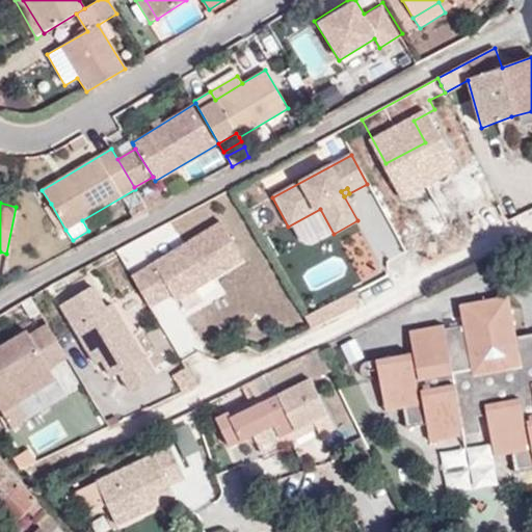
[(59,233),(65,230),(51,204),(45,208),(59,233)]
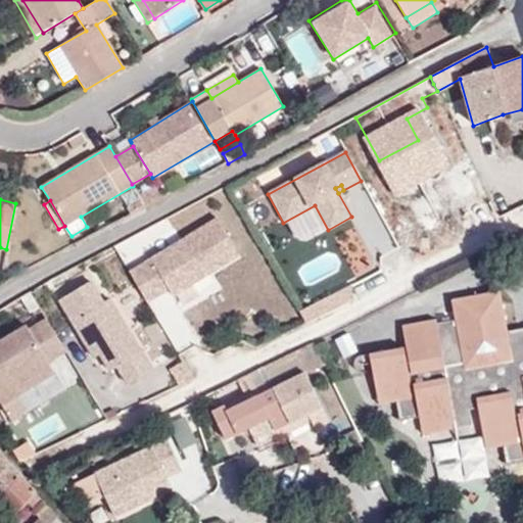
[(460,206),(413,227),(426,257),(472,235),(460,206)]
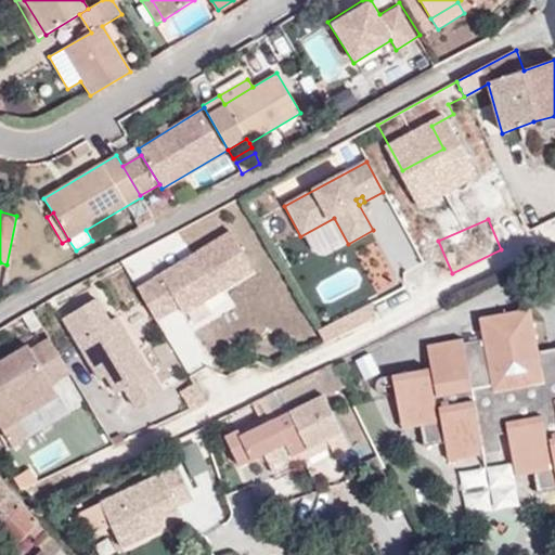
[(231,233),(137,291),(155,321),(178,307),(182,313),(207,299),(203,292),(213,286),(217,293),(254,271),(231,233)]
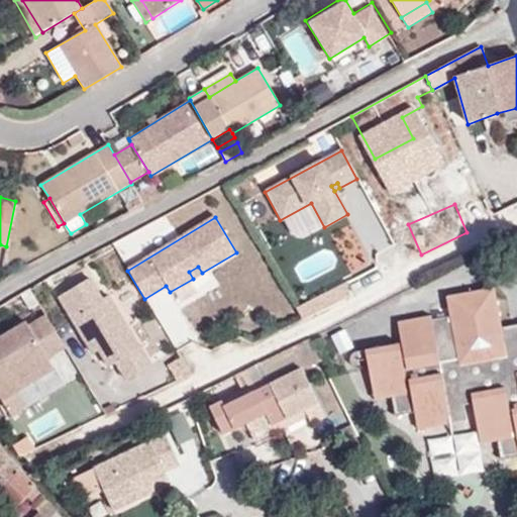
[(189,272),(193,279),(202,273),(198,267),(189,272)]
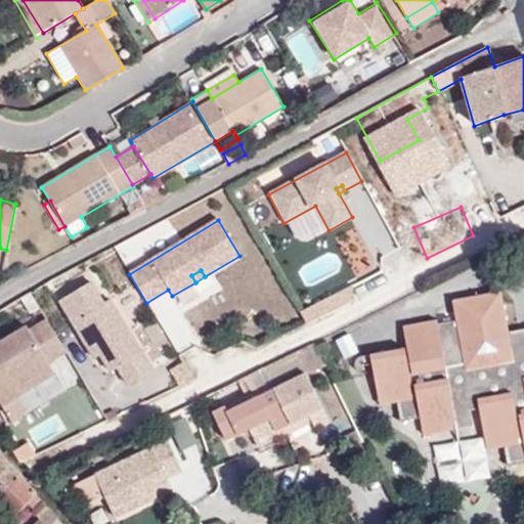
[(103,303),(91,282),(60,302),(89,349),(95,346),(101,355),(112,372),(118,367),(129,385),(154,370),(126,325),(120,330),(103,303)]
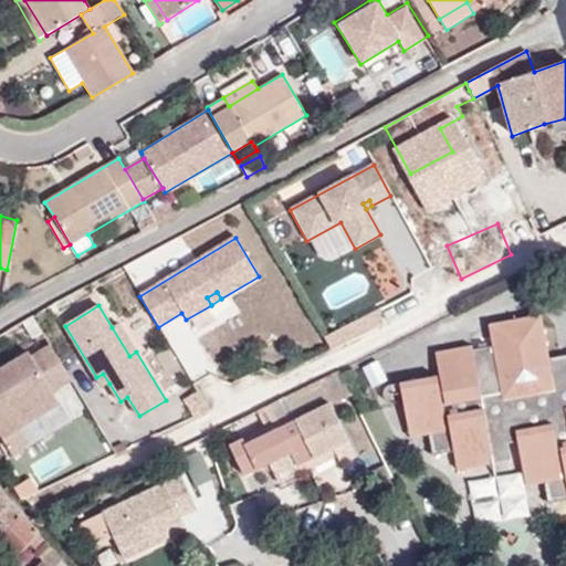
[(565,355),(547,358),(541,314),(488,324),(493,347),(473,350),(472,344),(436,352),(440,375),(400,384),(407,422),(425,436),(430,435),(433,454),(453,451),(454,456),(472,468),(513,460),(509,442),(519,441),(522,470),(540,483),(545,482),(548,503),(565,499),(565,355)]
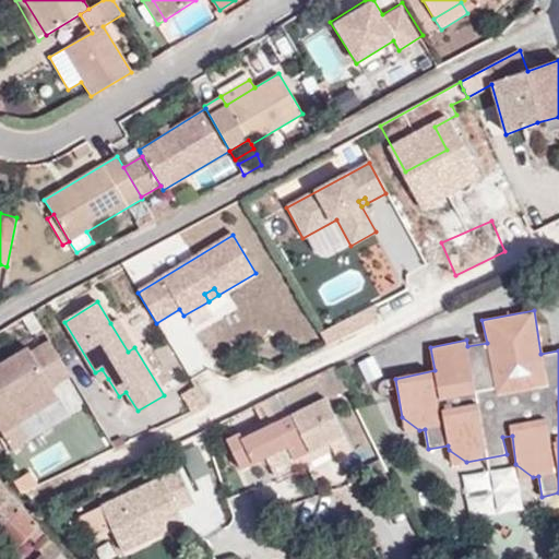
[(128,352),(134,347),(117,320),(110,323),(128,352)]
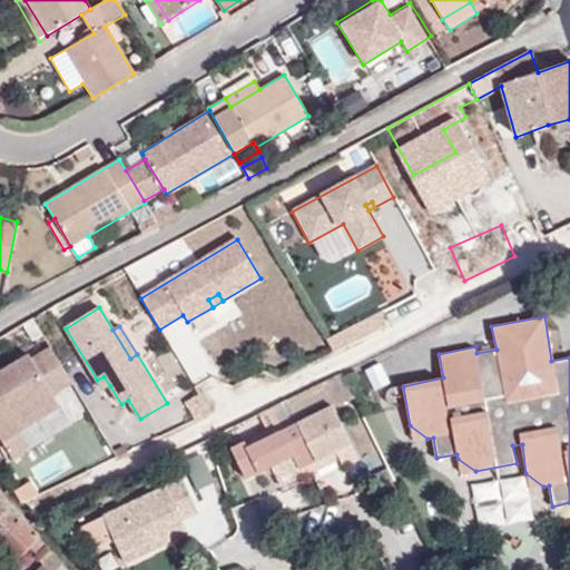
[(51,395),(71,383),(51,350),(31,361),(29,356),(0,372),(0,440),(1,442),(18,432),(59,408),(51,395)]
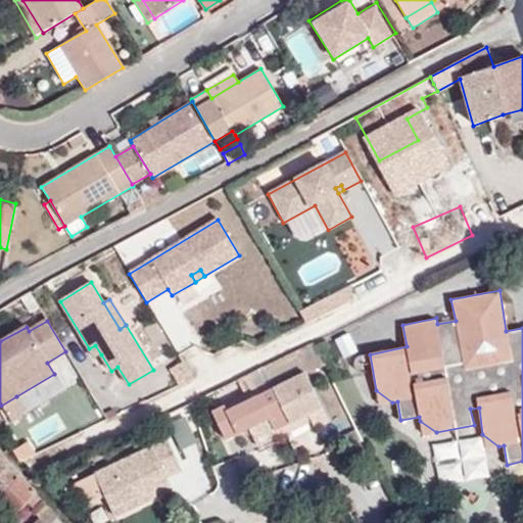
[(239,380),(246,395),(225,406),(228,411),(248,400),(304,373),(324,364),(314,343),(239,380)]
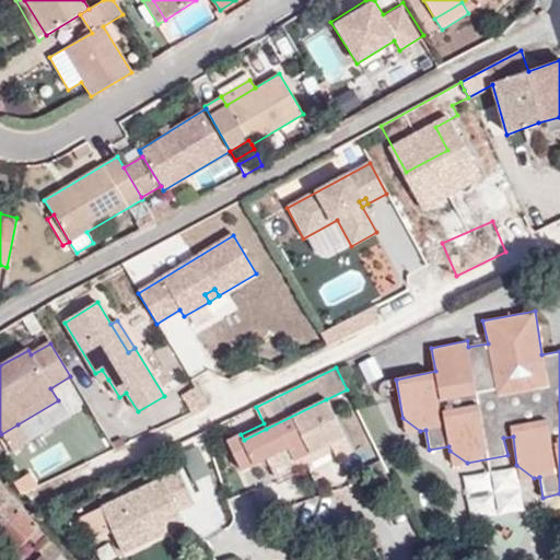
[(102,370),(95,373),(102,384),(108,380),(102,370)]
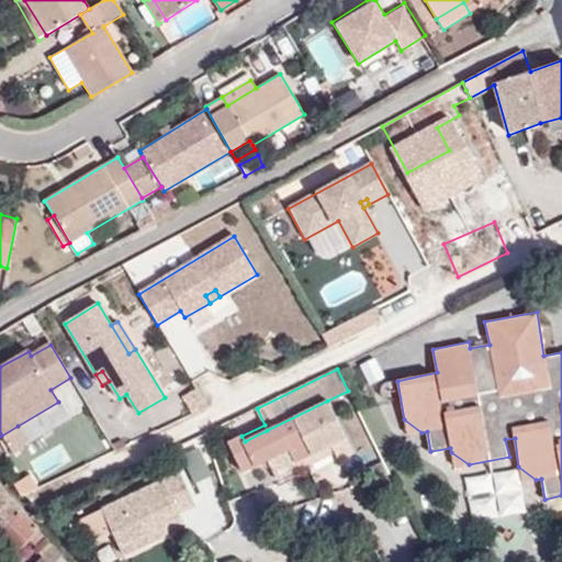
[(208,408),(197,391),(182,397),(192,416),(208,408)]
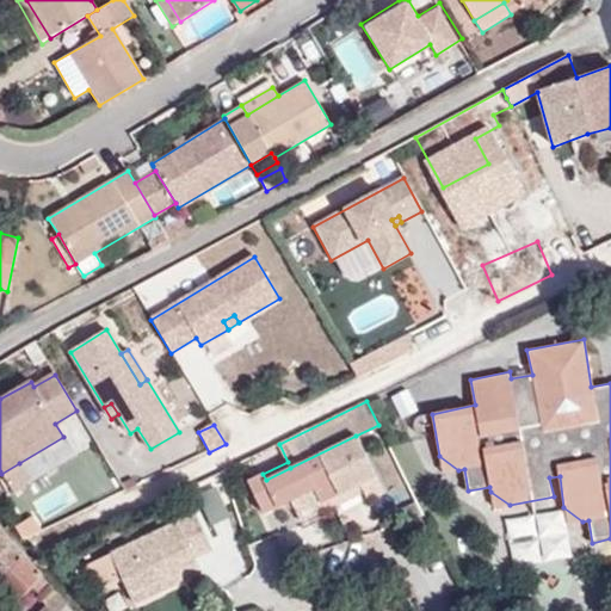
[(248,481),(264,513),(290,500),(297,514),(360,483),(364,491),(368,499),(384,492),(356,436),(290,468),(266,480),(263,474),(248,481)]
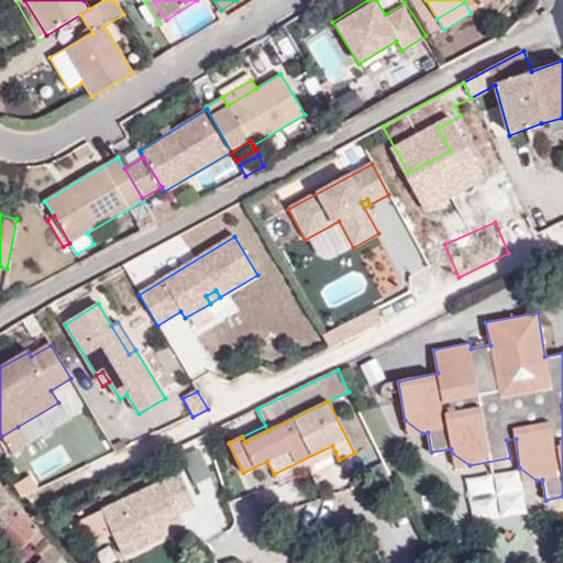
[(408,435),(422,433),(405,420),(408,435)]
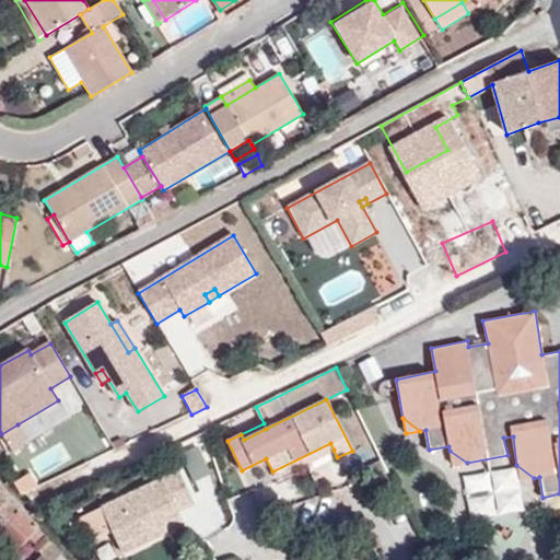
[(18,424),(1,434),(12,453),(28,443),(18,424)]
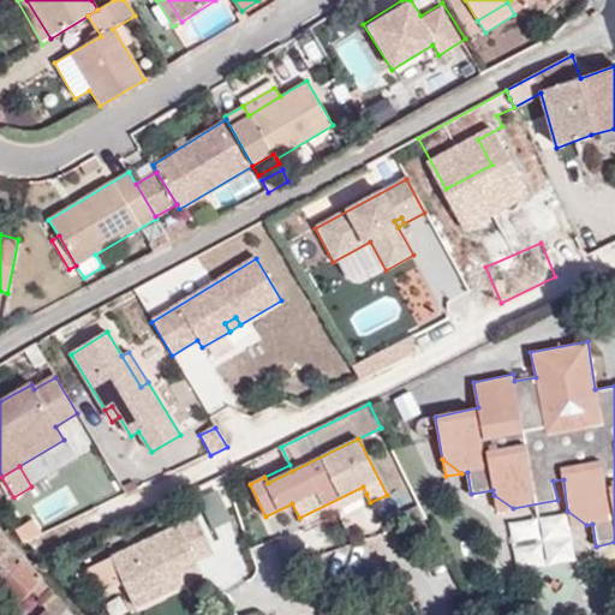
[(207,493),(213,526),(242,520),(236,487),(207,493)]
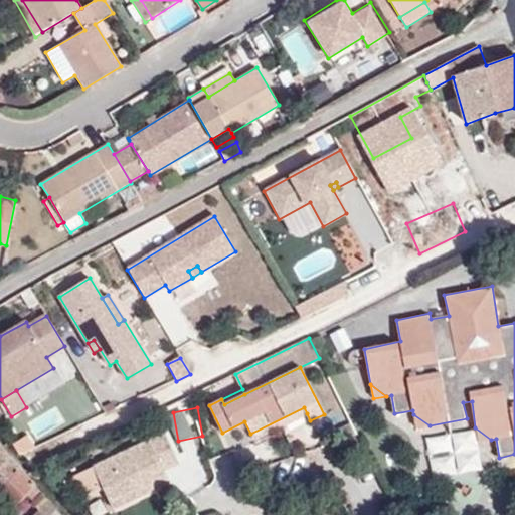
[(253,440),(307,413),(304,407),(250,434),(253,440)]
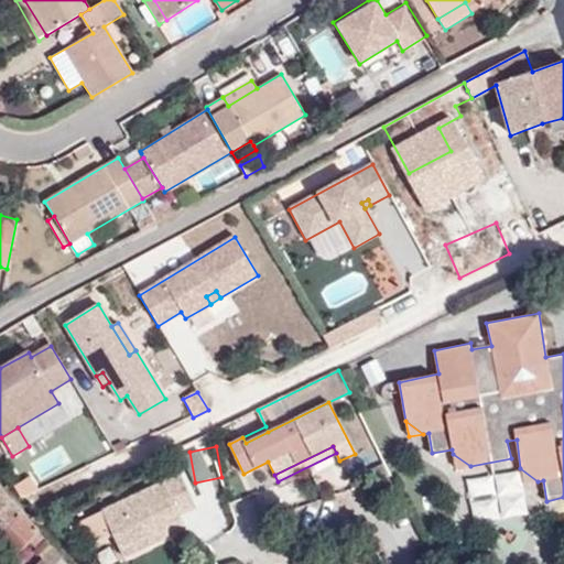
[(456,468),(470,466),(453,454),(456,468)]
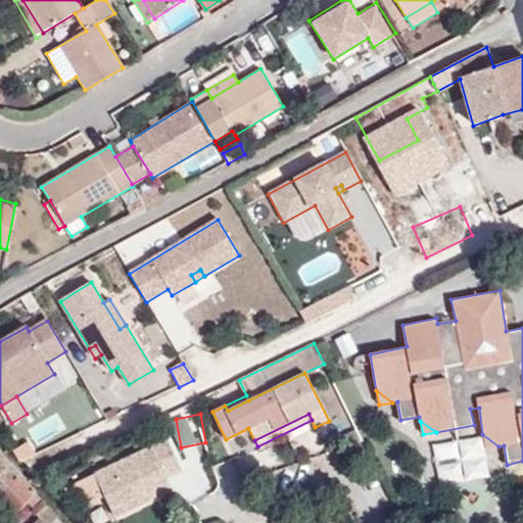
[(485,448),(498,446),(482,434),(485,448)]
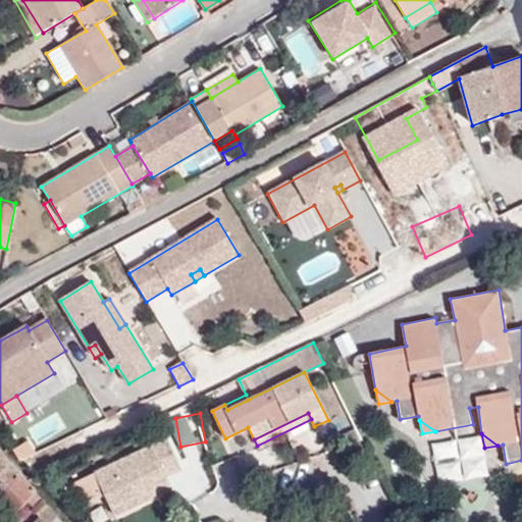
[(181,469),(166,437),(94,472),(114,514),(172,488),(166,476),(181,469)]
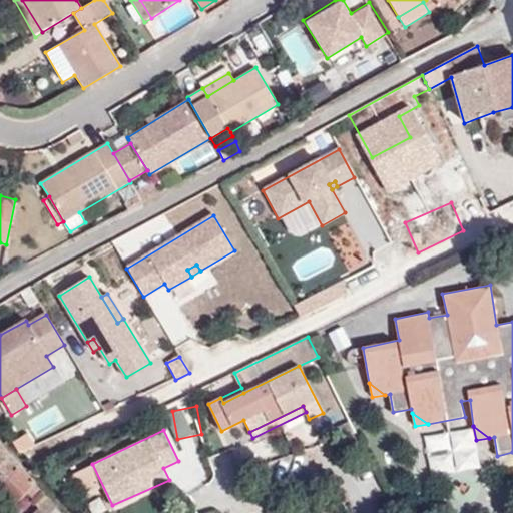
[(0,490),(14,505),(26,495),(39,509),(50,500),(0,448),(0,490)]
